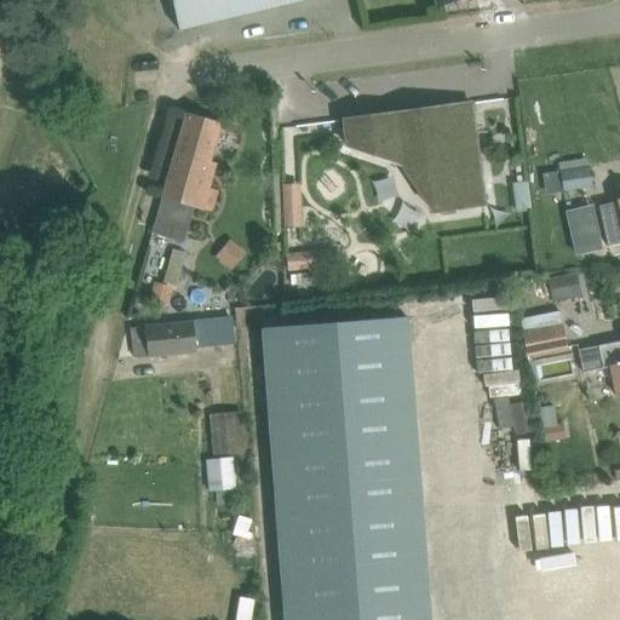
[(172,0),(181,30),(293,0),(172,0)]
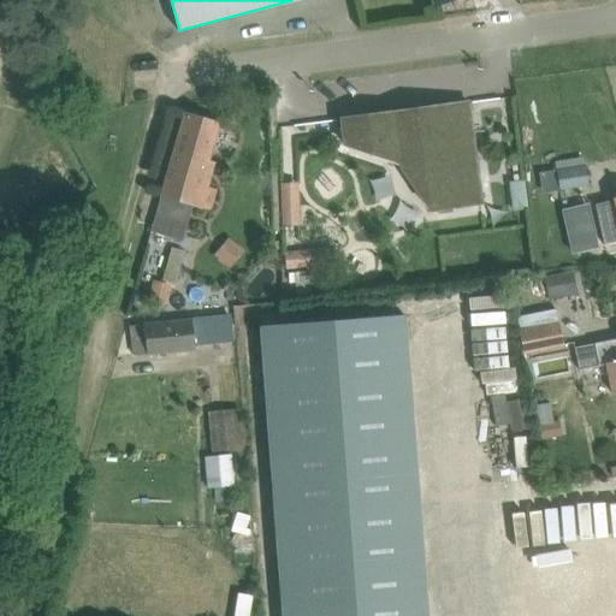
[(468,101),(412,108),(424,200),(431,209),(481,203),(468,101)]
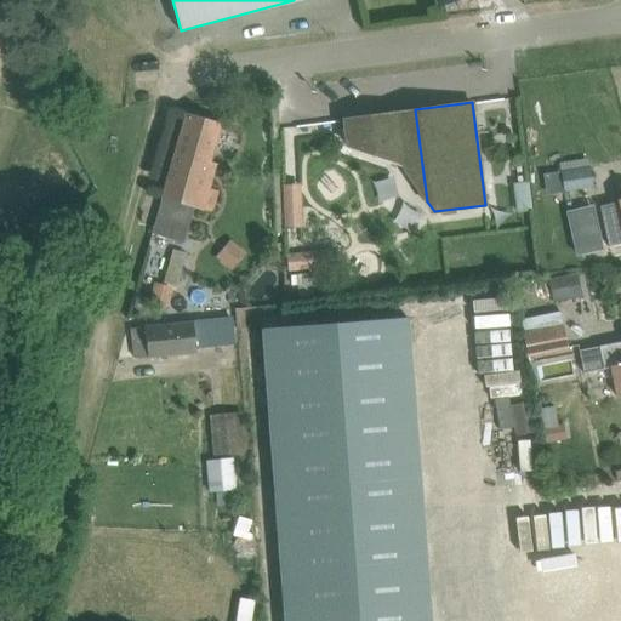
[(415,109),(382,114),(345,119),(347,146),(402,164),(427,201),(415,109)]
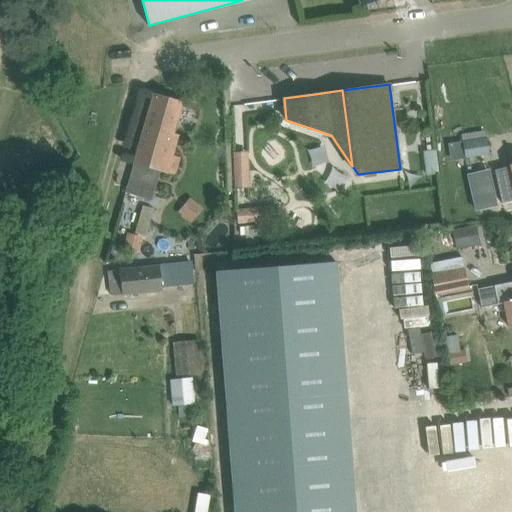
[(182,101),(173,99),(154,93),(134,163),(125,193),(152,200),(161,170),(167,172),(172,155),(178,135),(173,133),(182,101)]
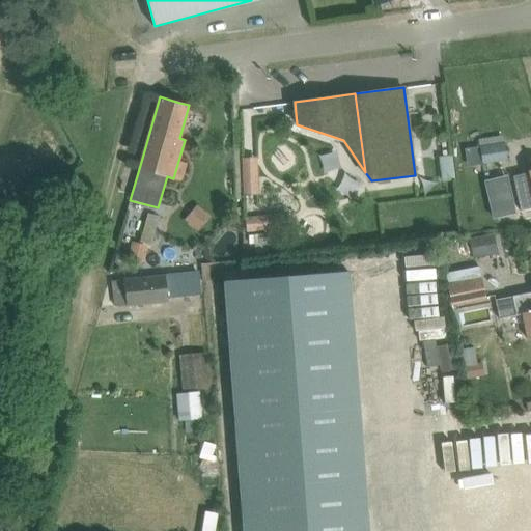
[(504,142),(479,146),(481,162),(506,158),(504,142)]
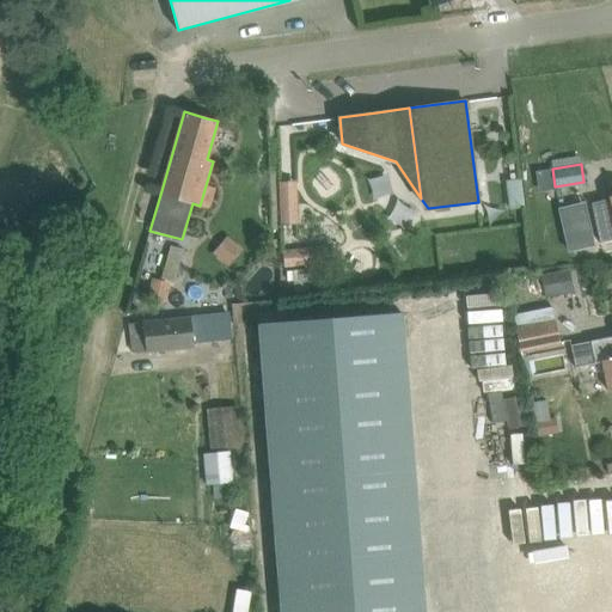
[(297,178),(279,179),(280,222),(298,221),(297,178)]
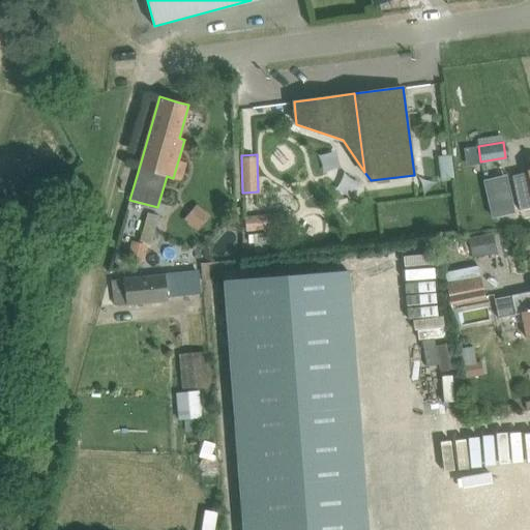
[(440,169),(453,168),(451,154),(438,156),(440,169)]
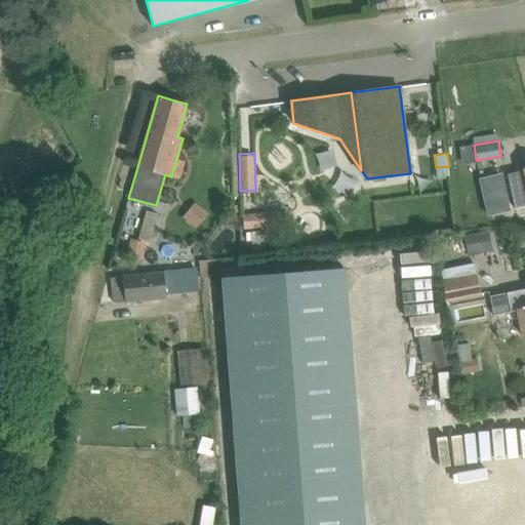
[(524,204),(524,167),(523,168),(523,171),(508,174),(515,207),(524,204)]
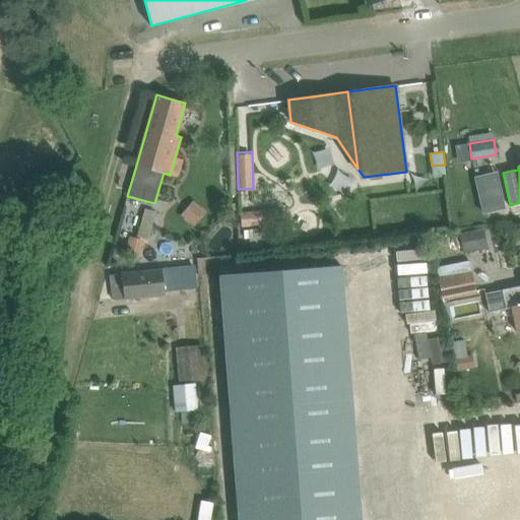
[(497,173),(476,177),(474,177),(482,213),(505,208),(497,173)]
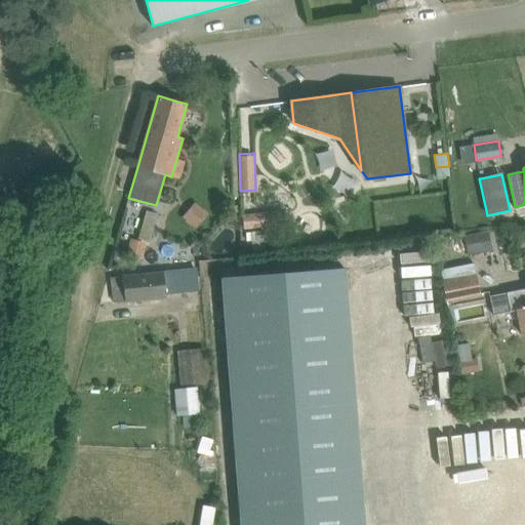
[(283,209),(272,211),(243,214),(244,230),(285,225),(283,209)]
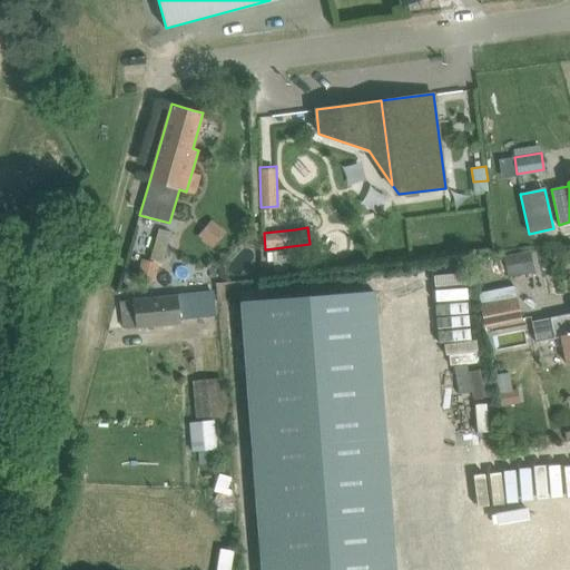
[(286,249),(277,251),(278,259),(287,259),(286,249)]
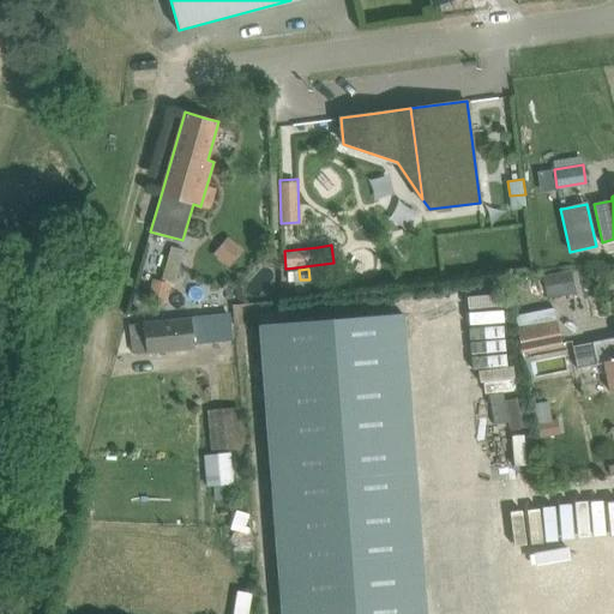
[(548,299),(566,295),(563,272),(543,276),(548,299)]
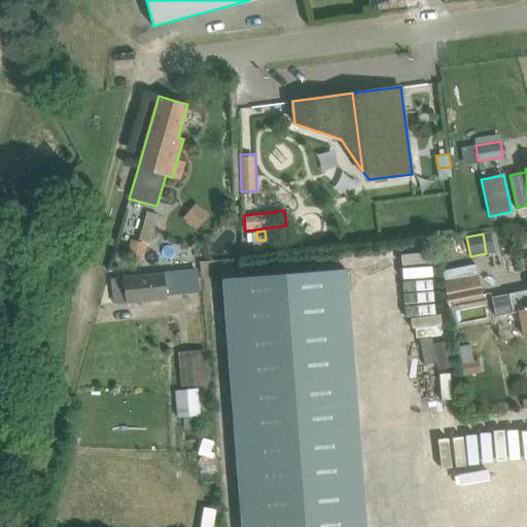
[(131,239),(127,255),(126,258),(141,264),(142,259),(143,259),(147,244),(131,239)]
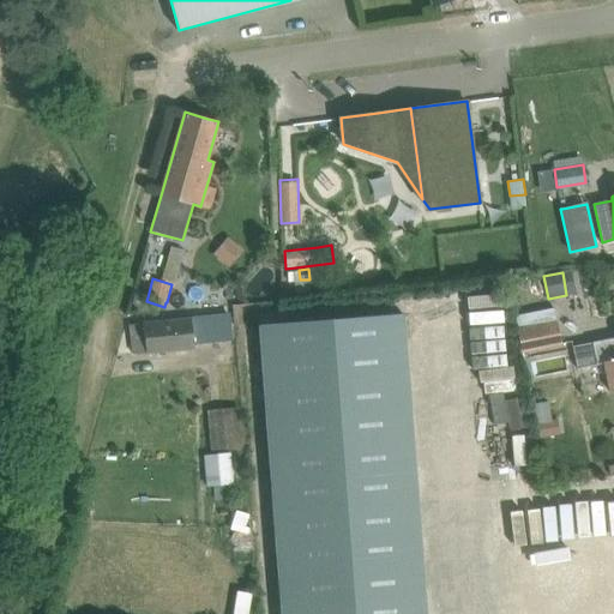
[(513,315),(522,354),(563,344),(555,307),(530,313),(513,315)]
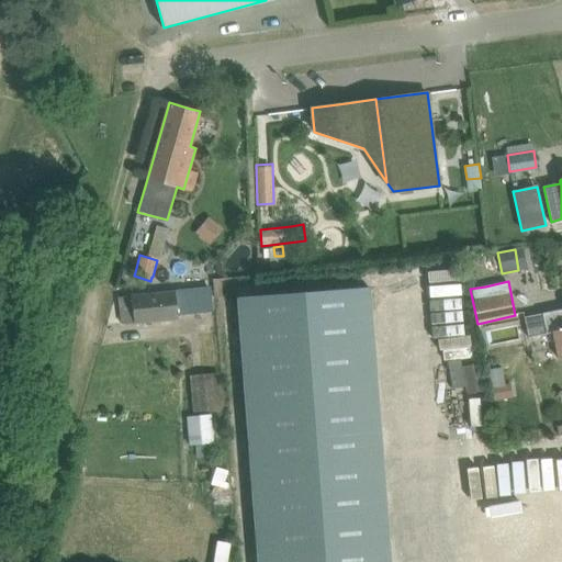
[(398,561),(381,284),(250,293),(267,561),(398,561)]
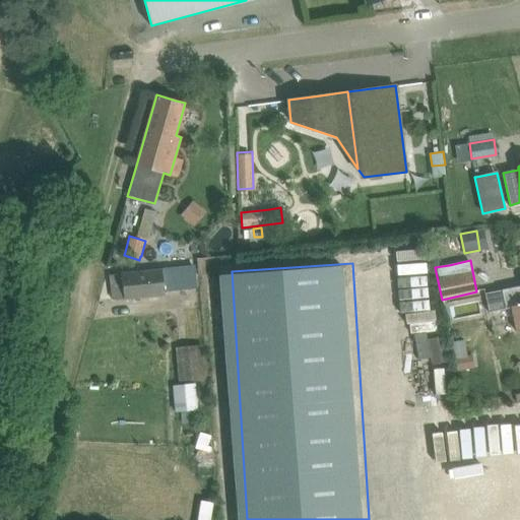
[(165,295),(163,270),(110,275),(113,300),(165,295)]
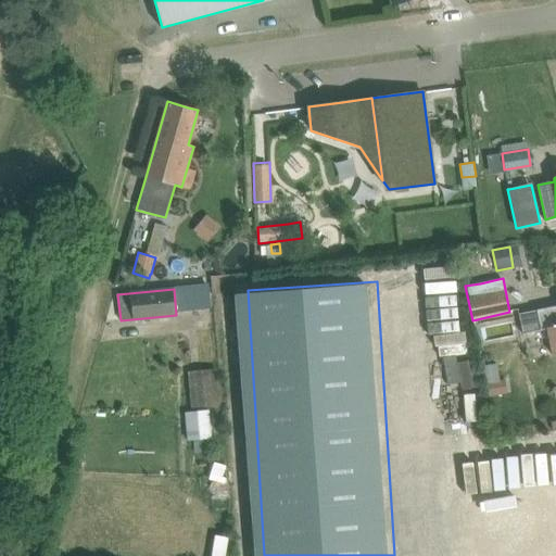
[(547,328),(553,355),(555,354),(555,305),(518,313),(522,333),(547,328)]
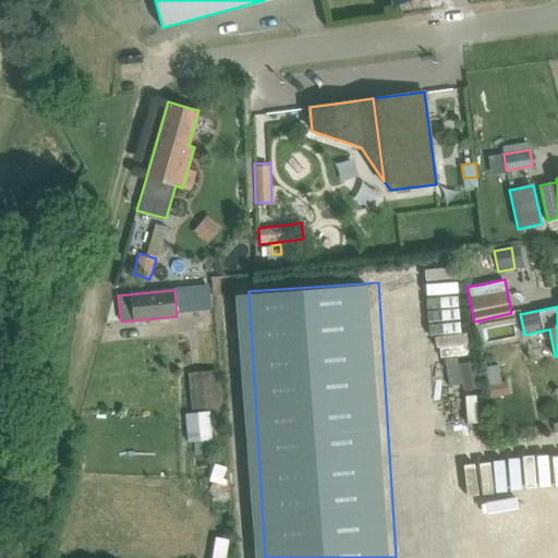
[(193,408),(209,407),(221,404),(217,370),(189,373),(193,408)]
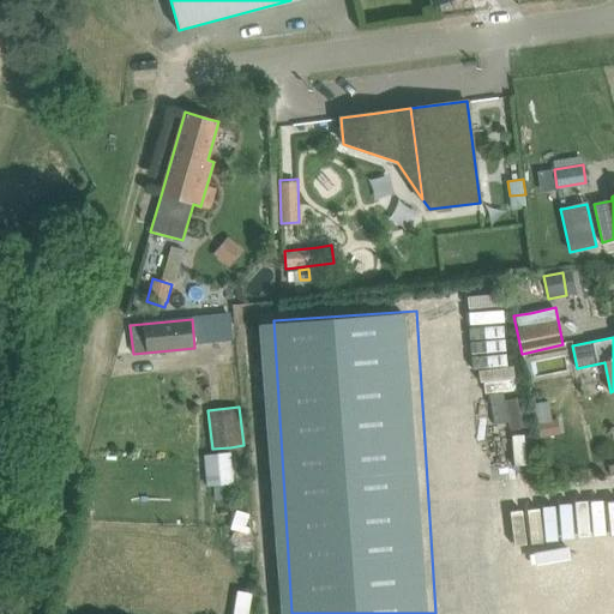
[(558,420),(552,421),(537,422),(540,437),(559,433),(558,420)]
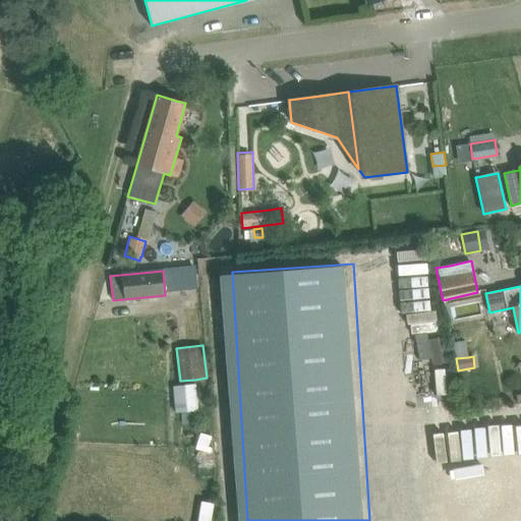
[(173,387),(175,413),(181,412),(182,423),(195,422),(194,410),(198,410),(196,385),(173,387)]
